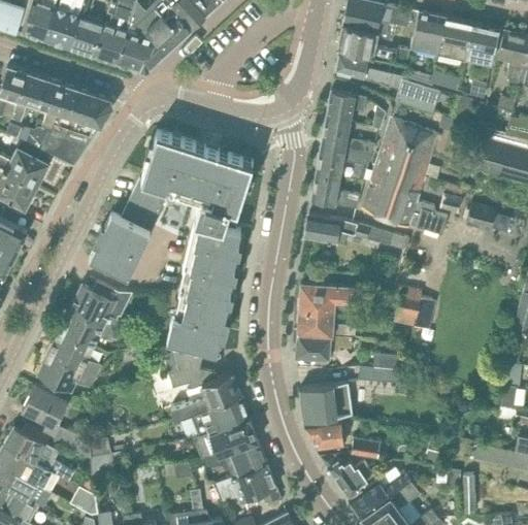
[(0,0),(0,25),(22,32),(31,0),(10,0),(10,2),(0,0)]
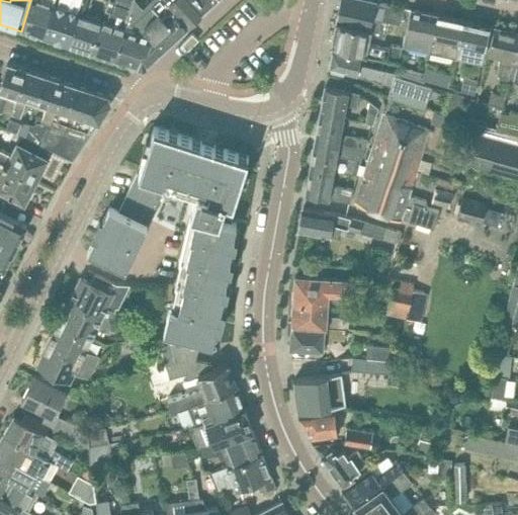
[(54,0),(30,0),(21,31),(42,38),(54,0)]
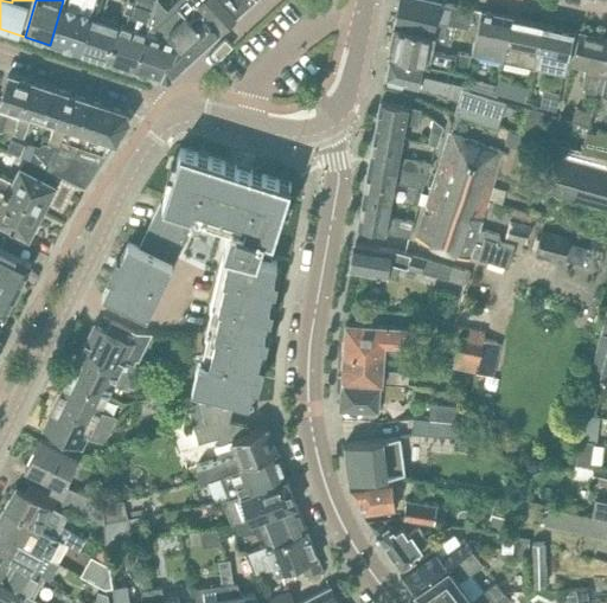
[(69,0),(53,46),(77,55),(95,0),(69,0)]
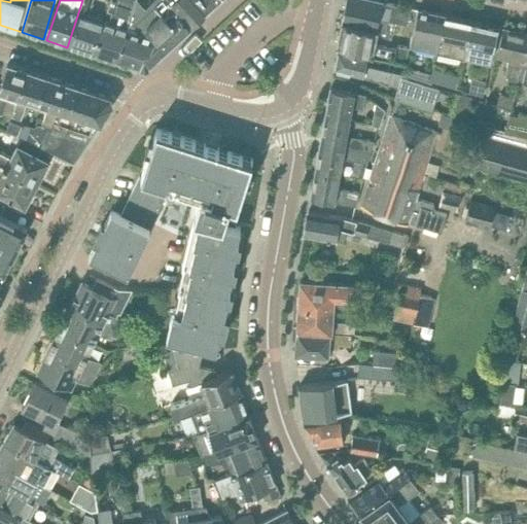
[(82,0),(67,47),(90,55),(101,21),(89,16),(94,0),(82,0)]
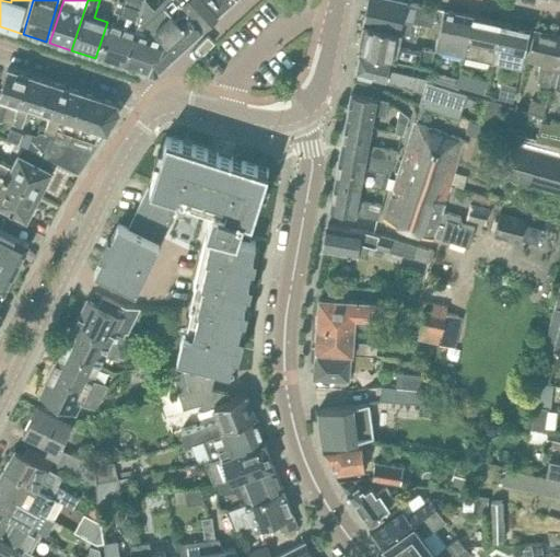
[(117,0),(114,13),(119,15),(116,24),(111,23),(98,59),(121,67),(143,1),(143,0),(117,0)]
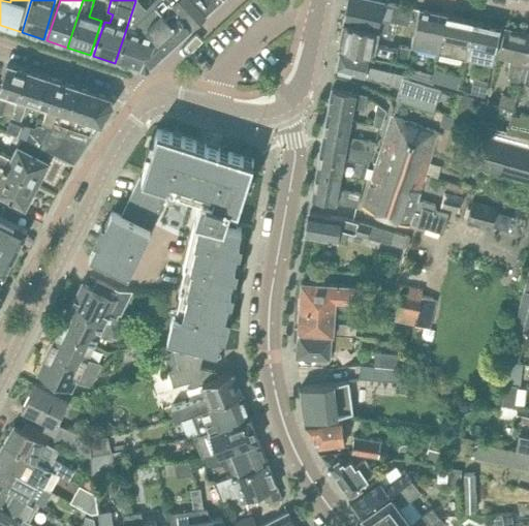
[(135,1),(115,63),(141,71),(149,69),(193,29),(166,0),(159,0),(150,9),(149,8),(146,11),(135,1)]
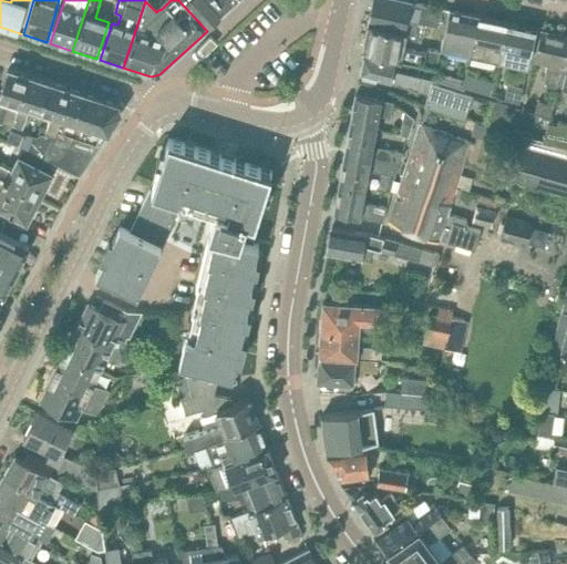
[(178,0),(207,31),(240,0),(178,0)]
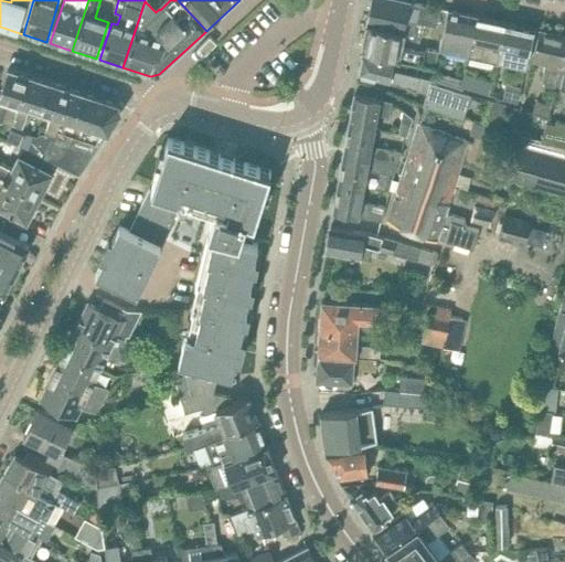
[(393,0),(372,0),(368,24),(404,33),(407,34),(407,39),(419,43),(420,35),(434,39),(436,28),(440,10),(393,0)]
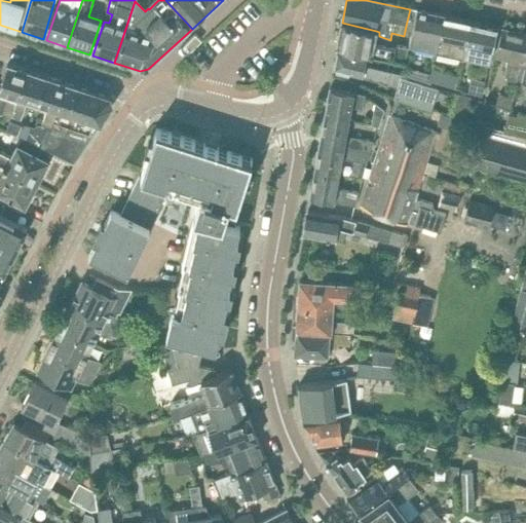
[(437,51),(444,17),(417,11),(409,46),(437,51)]
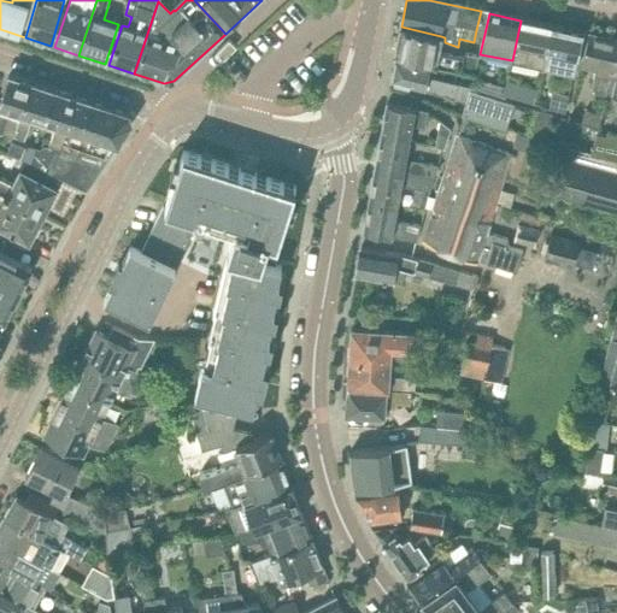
[(544,68),(553,27),(521,21),(512,60),(544,68)]
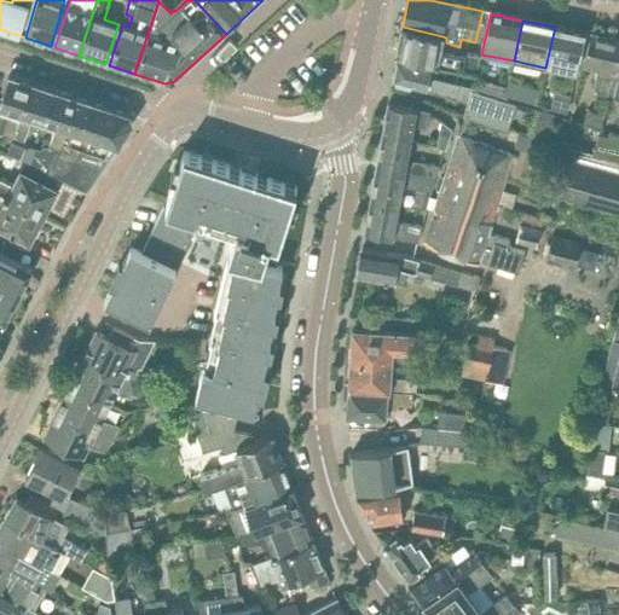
[(403,27),(397,57),(398,58),(432,64),(476,75),(480,75),(484,59),(463,54),(462,58),(439,53),(441,44),(445,45),(446,42),(446,38),(443,36),(403,27)]
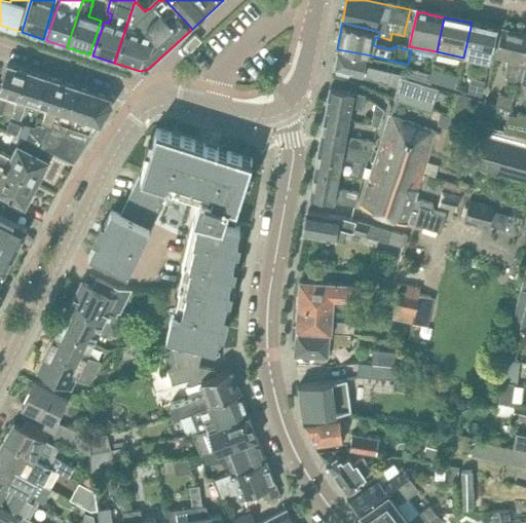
[(463,58),(490,64),(497,29),(472,23),(463,58)]
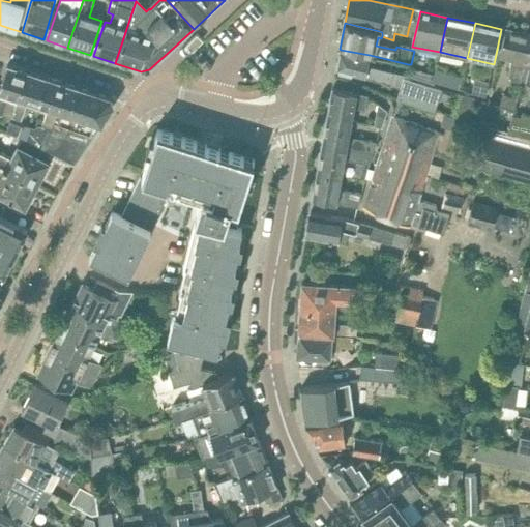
[(499,56),(511,59),(507,77),(523,81),(526,82),(528,69),(524,68),(526,61),(527,61),(529,49),(529,35),(505,29),(499,56)]
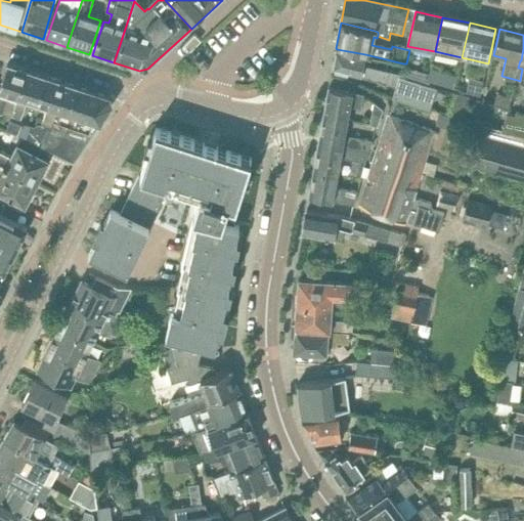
[(403,63),(365,54),(337,49),(333,71),(360,78),(360,79),(386,86),(395,88),(392,99),(430,111),(435,91),(436,89),(428,87),(427,87),(401,80),(402,76),(363,67),(365,56),(402,64),(403,63)]
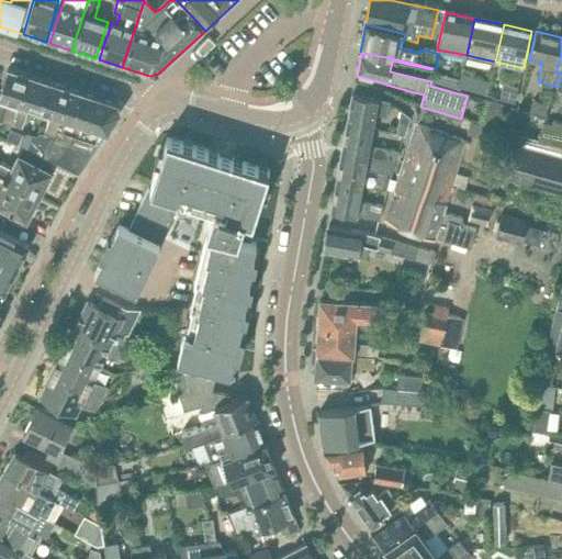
[(1,92),(0,94),(0,121),(1,122),(10,125),(26,77),(8,71),(1,92)]
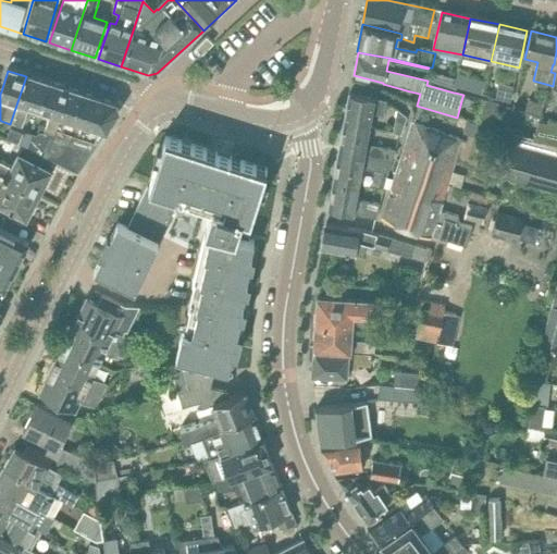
[(428,81),(426,85),(454,93),(458,74),(457,74),(455,79),(432,73),(430,82),(428,81)]
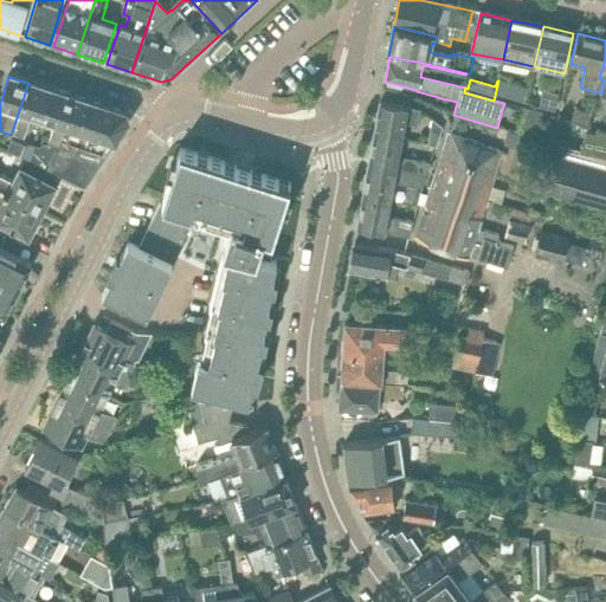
[(526,104),(528,90),(498,81),(494,101),(495,101),(497,95),(526,104)]
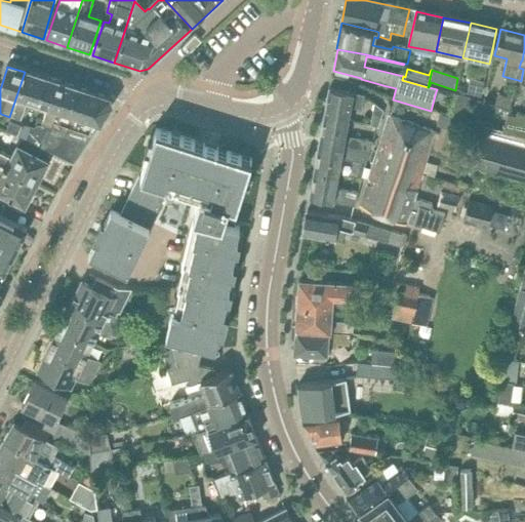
[(35,108),(44,78),(25,72),(9,117),(19,120),(25,105),(35,108)]
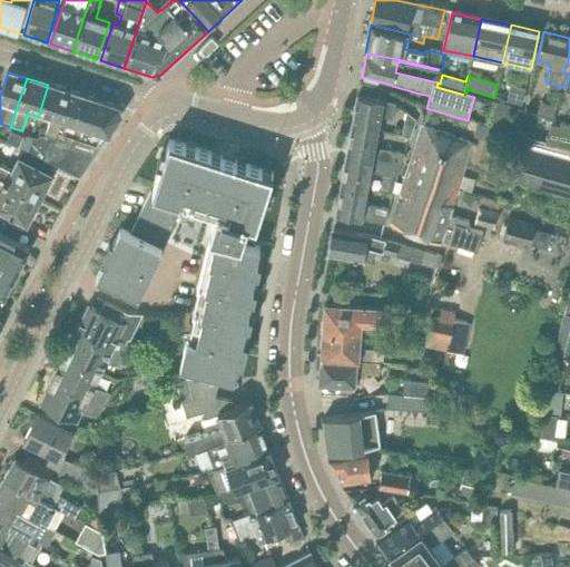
[(48,85),(38,117),(49,120),(46,130),(39,128),(36,139),(39,135),(55,139),(59,124),(69,91),(48,85)]
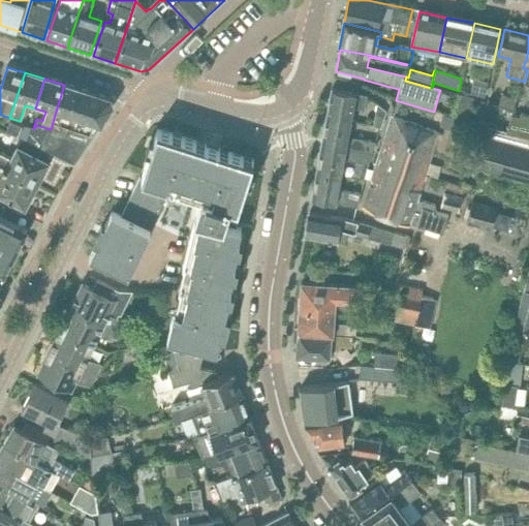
[(472,82),(468,93),(484,98),(487,87),(472,82)]
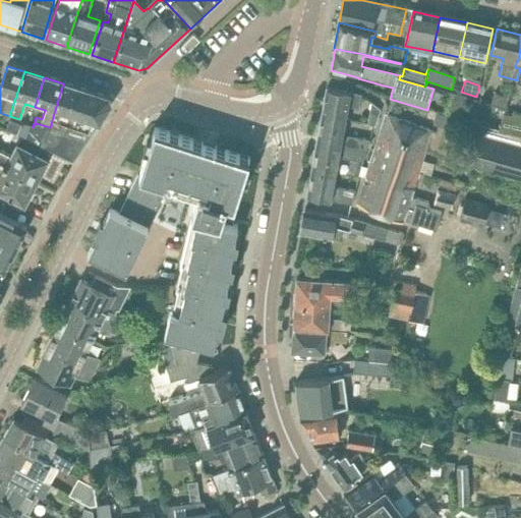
[(96,127),(110,105),(108,99),(63,83),(54,113),(96,127)]
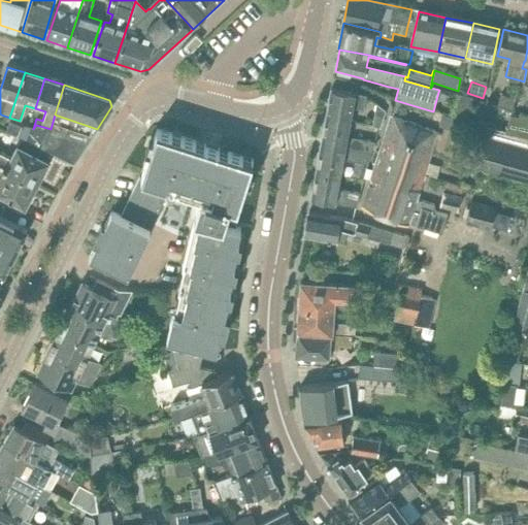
[(331,91),(326,118),(350,122),(353,108),(363,110),(366,97),(331,91)]
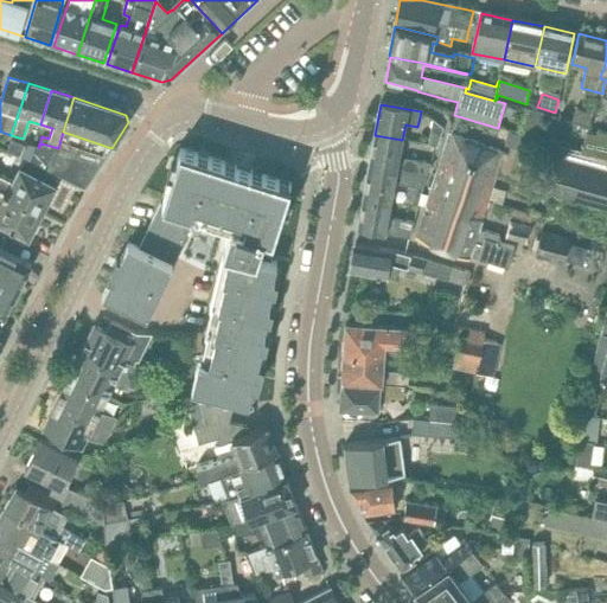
[(573,124),(588,129),(592,117),(576,113),(573,124)]
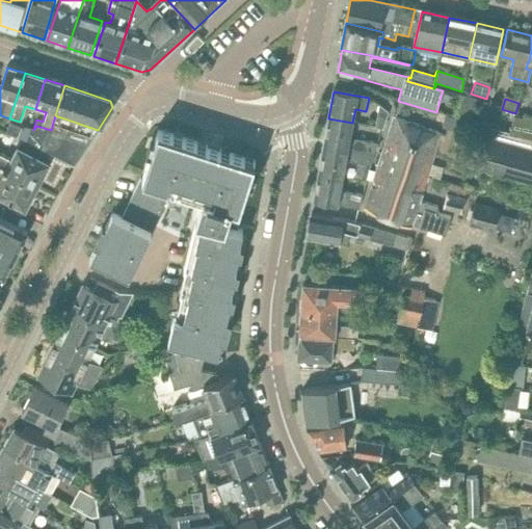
[(382,131),(389,113),(379,106),(374,129),(382,131)]
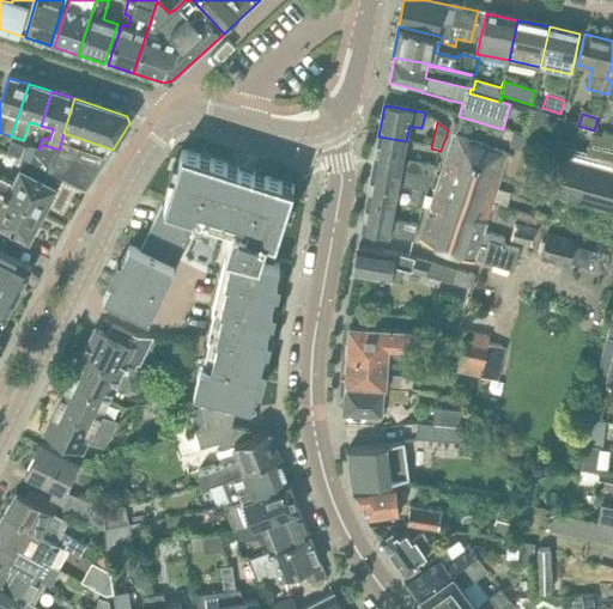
[(25,148),(22,159),(23,160),(55,175),(86,189),(113,150),(64,133),(59,150),(42,145),(38,150),(26,146),(25,148)]
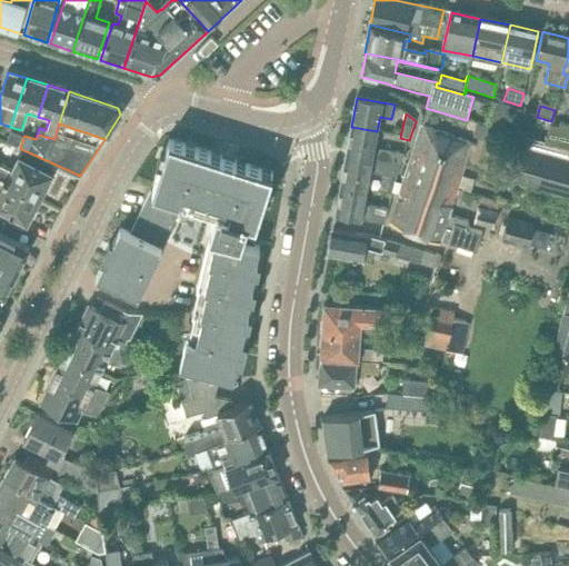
[(545,142),(568,149),(568,127),(559,123),(558,127),(550,125),(545,142)]
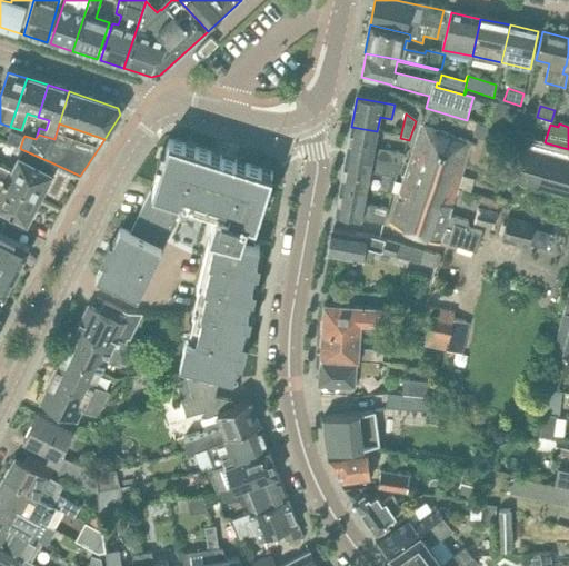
[(477,125),(472,137),(497,145),(501,133),(488,129),(477,125)]
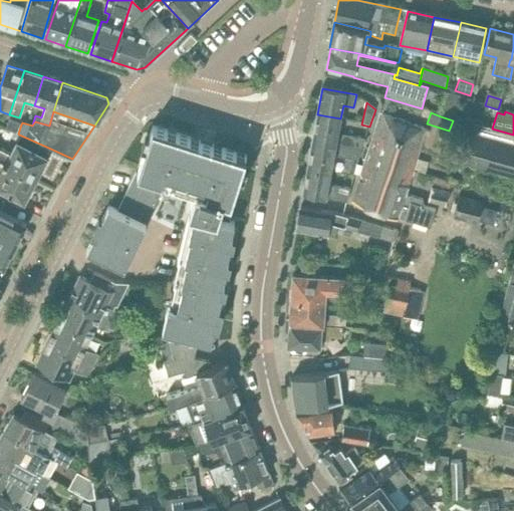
[(340,118),(317,114),(312,141),(360,149),(365,139),(343,135),(342,139),(337,138),(340,118)]
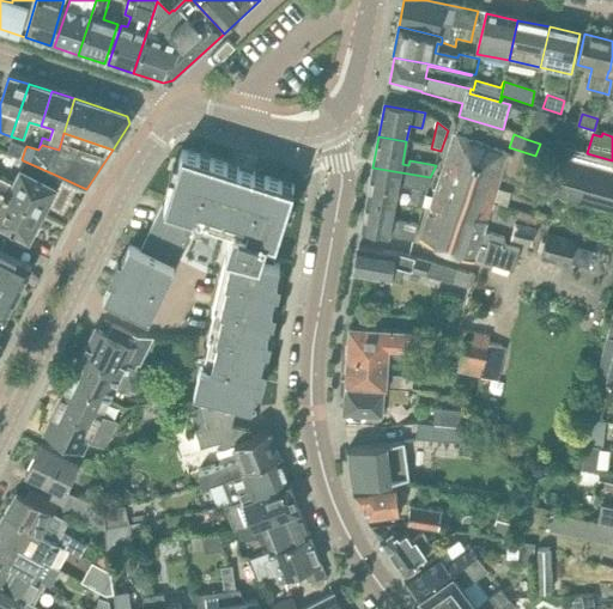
[(430,208),(420,242),(439,249),(473,262),(474,260),(513,273),(520,251),(505,247),(505,245),(503,244),(504,239),(485,232),(507,163),(510,163),(511,158),(505,157),(507,156),(454,136),(445,158),(434,199),(425,196),(422,206),(430,208)]
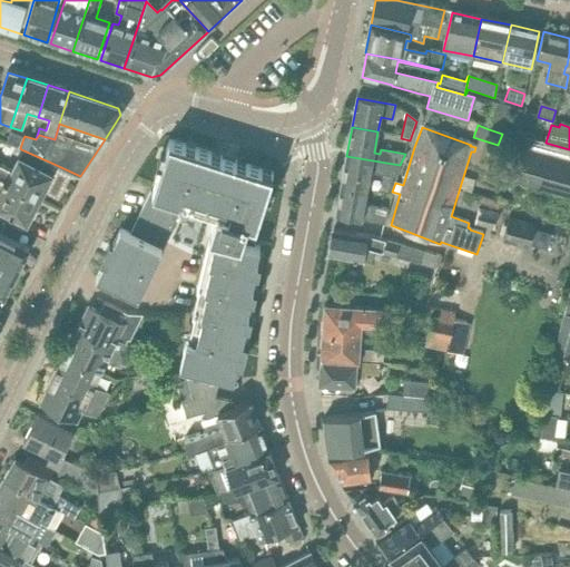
[(10,133),(6,143),(20,148),(23,138),(10,133)]
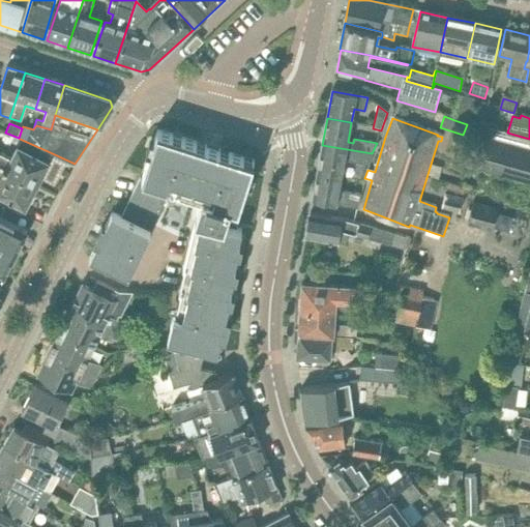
[(529,139),(507,133),(482,126),(472,167),(529,182),(529,139)]
